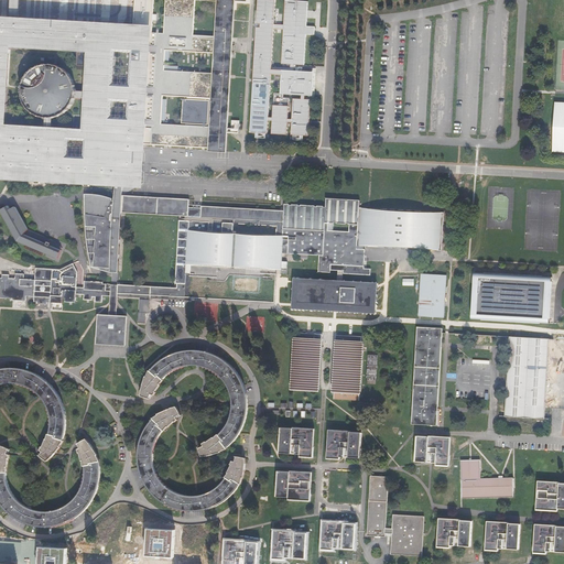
[(19,19),(20,0),(11,0),(10,18),(19,19)]
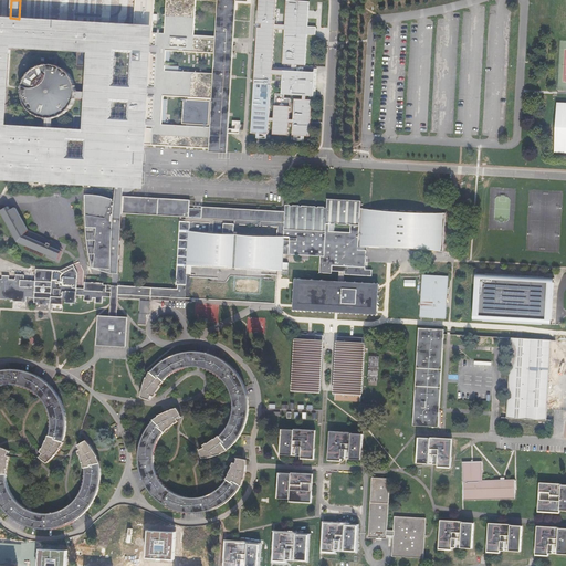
[(154,27),(155,0),(167,0),(165,34),(155,33),(148,145),(152,145),(210,149),(215,74),(165,71),(166,51),(216,53),(217,37),(195,35),(197,0),(219,1),(218,0),(136,0),(135,25),(154,27)]
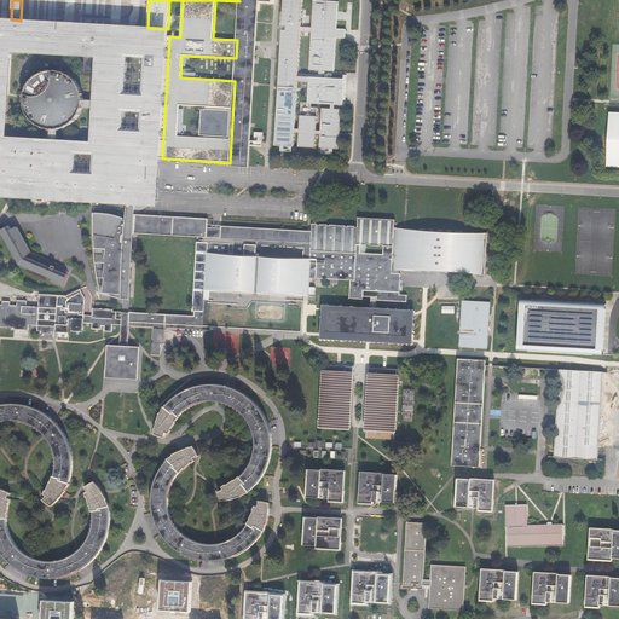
[(230,163),(230,167),(249,168),(259,0),(238,0),(239,1),(237,40),(236,58),(235,81),(230,163)]
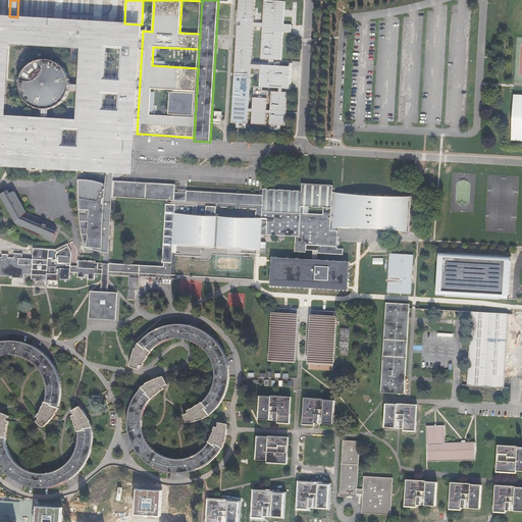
[(293,67),(273,66),(273,61),(282,62),(284,33),(292,34),(293,25),(284,25),(285,2),(264,1),(263,24),(255,23),(255,0),(240,0),(240,12),(236,74),(233,122),(249,123),(249,115),(253,115),(253,124),(267,124),(267,113),(271,113),(271,125),(272,125),(272,131),(281,131),(281,126),(286,126),(289,91),(292,91),(293,79),(293,67)]
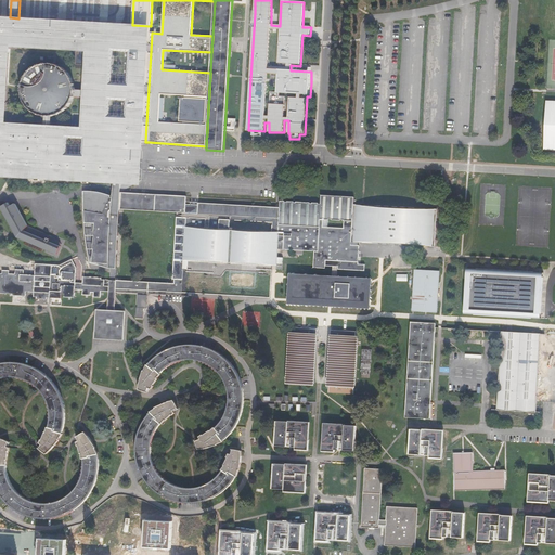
[(145,144),(152,33),(152,26),(151,26),(132,25),(130,25),(27,18),(18,18),(10,17),(0,16),(0,178),(87,184),(115,185),(123,186),(143,188),(143,176),(145,146),(145,144)]
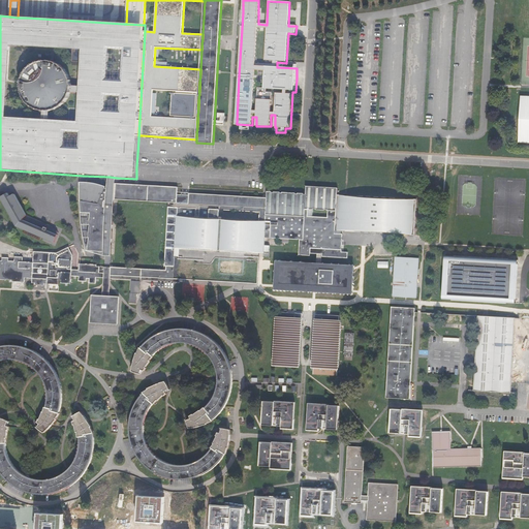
[(528,143),(528,95),(521,95),(519,143),(528,143)]
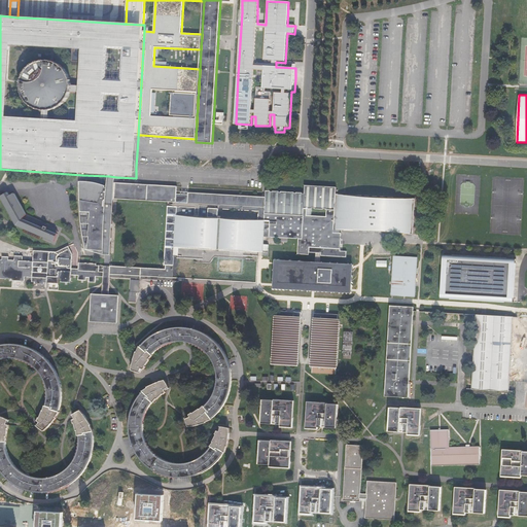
[(451,176),(449,176),(447,210),(446,219),(445,237),(452,238),(455,238),(526,242),(526,178),(481,175),(462,174),(461,177),(451,176)]
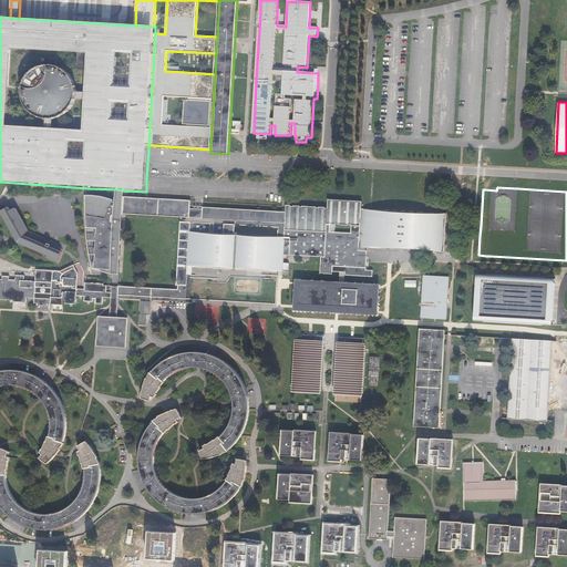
[(120,276),(124,215),(124,197),(125,191),(117,189),(117,191),(116,195),(116,204),(114,203),(115,202),(111,199),(104,198),(100,197),(95,196),(92,196),(86,196),(86,207),(86,216),(88,225),(88,234),(91,253),(92,260),(93,269),(112,270),(112,275),(116,276),(120,276)]
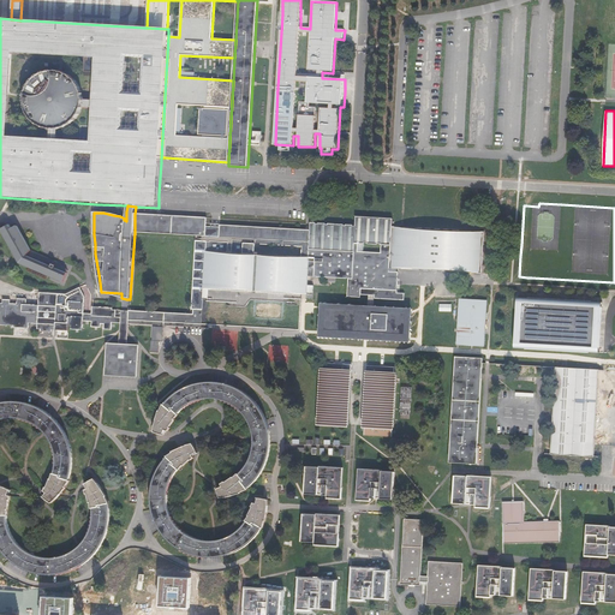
[(207,237),(207,227),(208,218),(135,214),(135,233),(202,237),(207,237)]
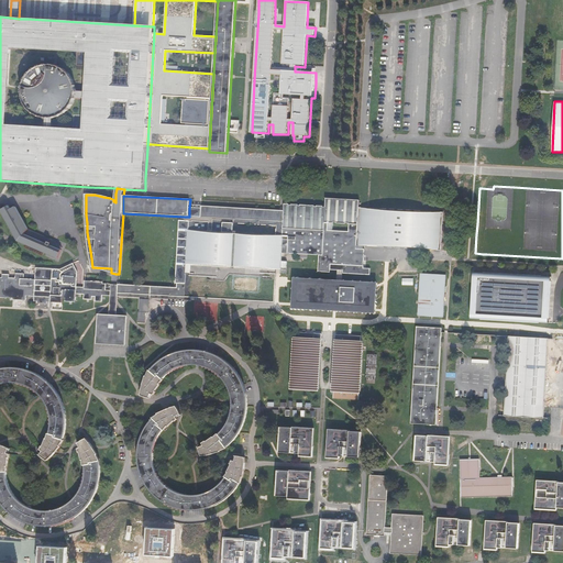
[(283,221),(283,229),(323,231),(324,223),(327,223),(327,222),(329,222),(329,223),(332,223),(332,222),(337,223),(335,224),(345,224),(345,223),(349,223),(349,224),(357,225),(359,208),(359,200),(324,198),(324,207),(284,205),(283,210),(283,221)]
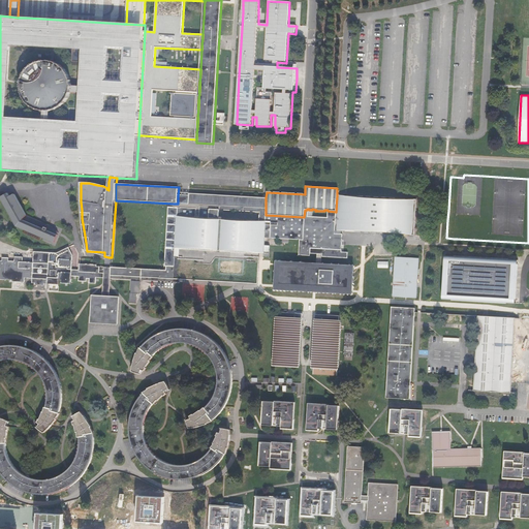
[(16,194),(10,196),(8,192),(0,197),(17,227),(55,245),(58,235),(56,229),(50,224),(28,215),(16,194)]
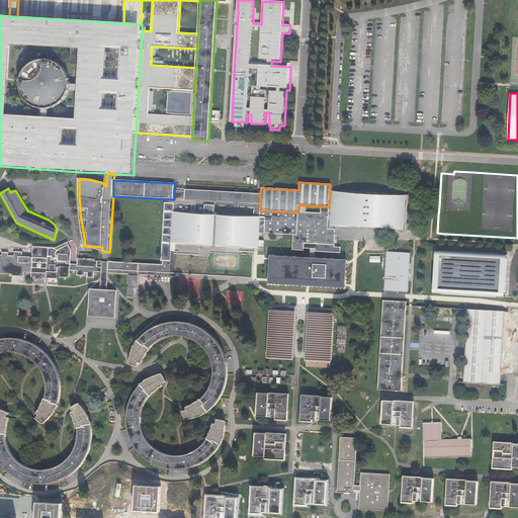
[(184,189),(184,191),(184,199),(260,203),(260,193),(256,193),(184,189)]
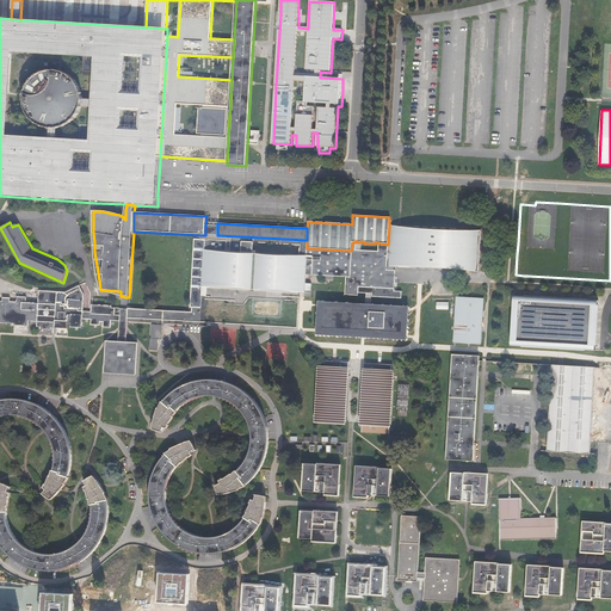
[(213,226),(205,226),(205,235),(201,235),(201,239),(193,239),(190,308),(191,308),(191,312),(128,309),(128,319),(204,323),(205,288),(208,251),(253,253),(253,244),(300,246),(298,255),(302,255),(301,275),(303,275),(304,275),(307,248),(307,240),(217,235),(217,226),(213,226)]
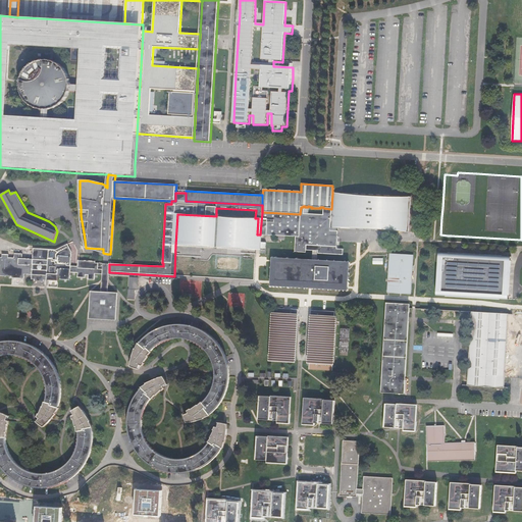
[(331,209),(330,227),(409,232),(411,197),(332,193),(331,209)]
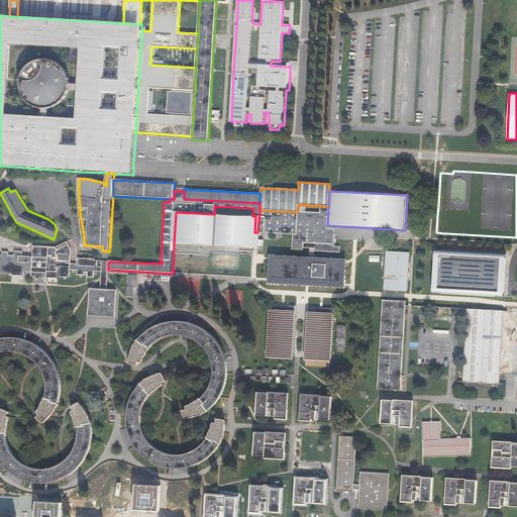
[(257,232),(292,234),(292,249),(303,250),(303,248),(315,248),(314,251),(339,252),(339,246),(333,246),(334,229),(327,228),(327,227),(327,225),(328,207),(320,206),(319,213),(300,212),(300,205),(298,205),(297,212),(260,210),(257,232)]
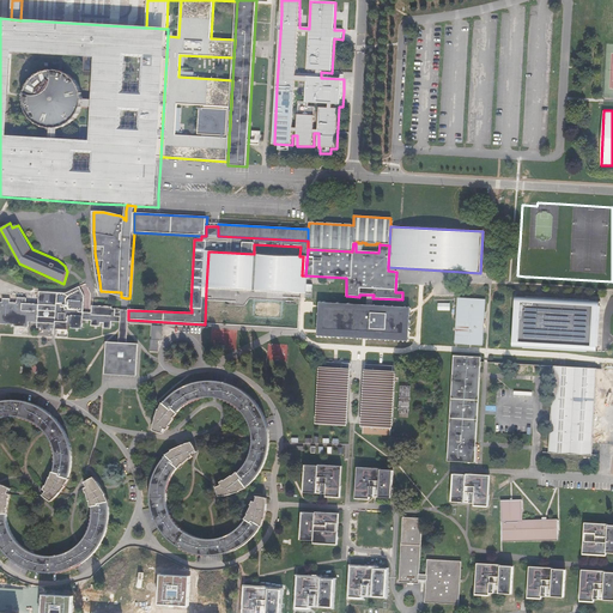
[(206,289),(301,293),(302,275),(303,256),(299,256),(254,254),(208,252),(206,289)]
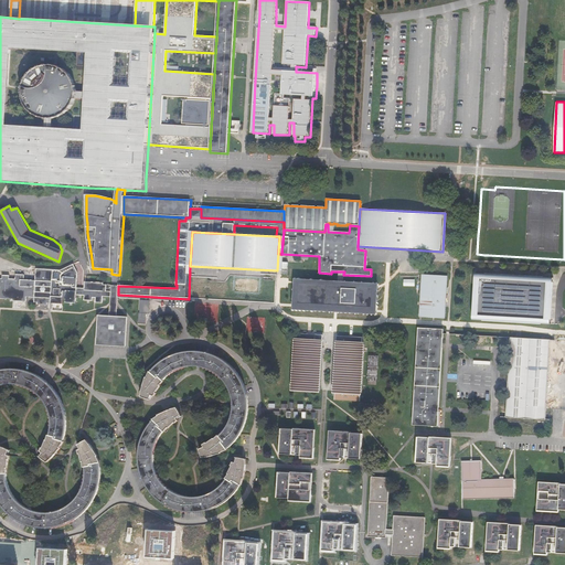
[(16,279),(10,279),(10,276),(2,276),(2,278),(0,278),(0,299),(13,300),(12,301),(27,302),(27,298),(34,298),(34,302),(38,302),(38,305),(42,305),(48,305),(49,305),(49,304),(51,304),(63,305),(63,299),(66,300),(66,304),(76,304),(77,296),(84,296),(84,301),(93,301),(93,298),(96,298),(95,302),(103,304),(104,297),(110,297),(110,295),(112,292),(112,285),(107,285),(104,285),(104,283),(85,283),(85,288),(77,288),(78,273),(74,264),(61,270),(52,269),(36,269),(35,280),(24,280),(24,275),(16,275),(16,279)]
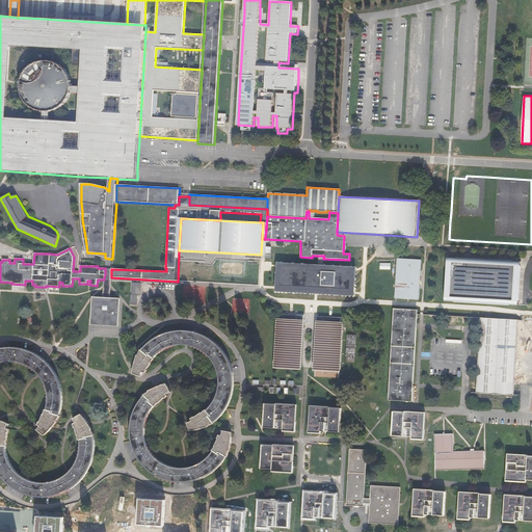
[(178,282),(181,282),(259,286),(261,255),(179,250),(178,282)]
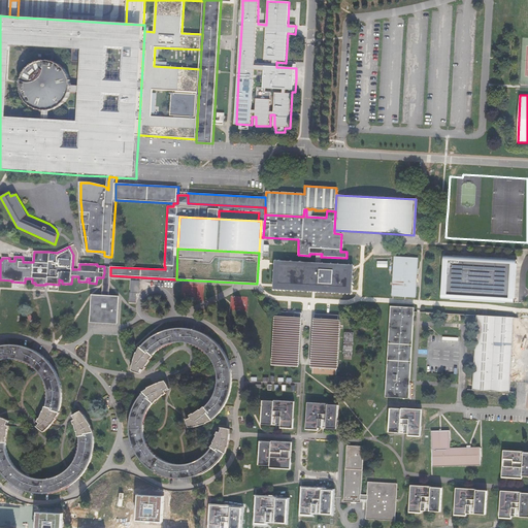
[(517,260),(443,256),(441,300),(515,304),(517,260)]
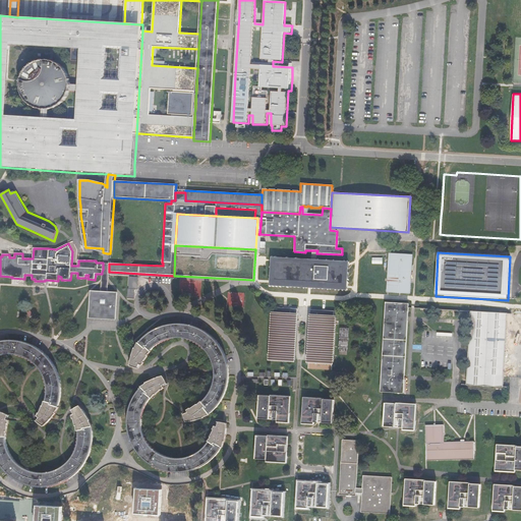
[(411,294),(413,254),(389,253),(387,292),(411,294)]
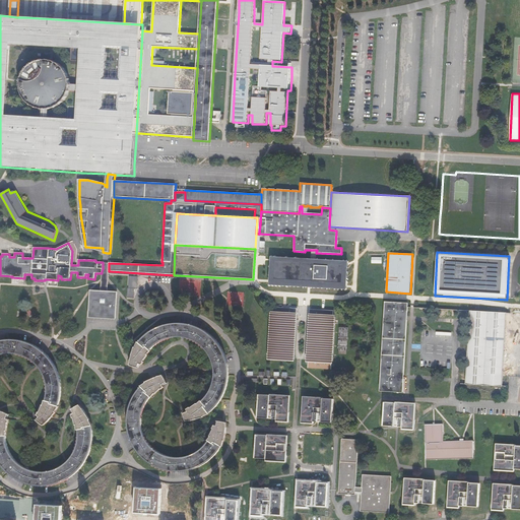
[(314,259),(271,256),(269,281),(269,285),(308,287),(347,289),(347,286),(349,261),(314,259)]
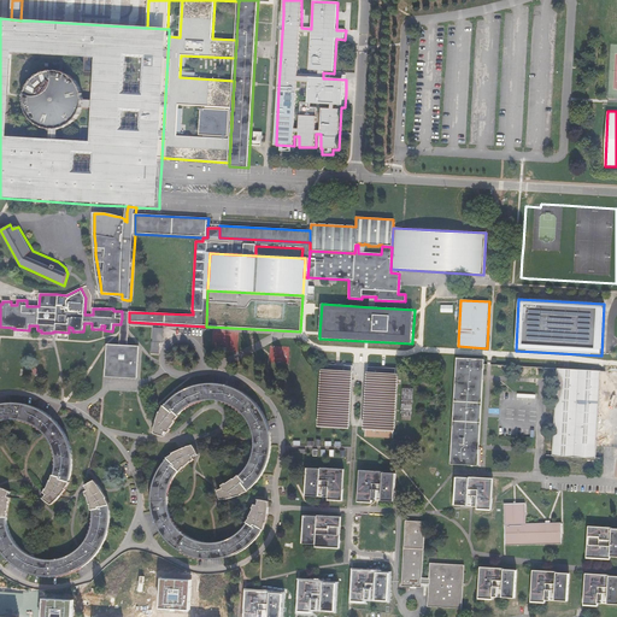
[(125,311),(122,311),(122,319),(121,322),(121,324),(121,331),(119,346),(124,346),(128,346),(129,325),(129,323),(129,322),(129,312),(125,311)]
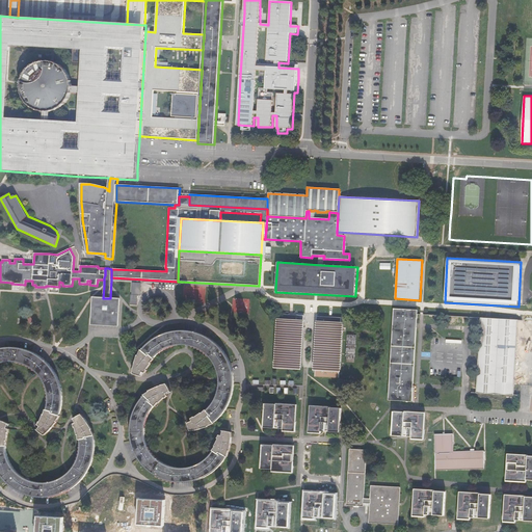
[(141,284),(132,283),(131,304),(137,304),(138,295),(141,295),(141,284)]
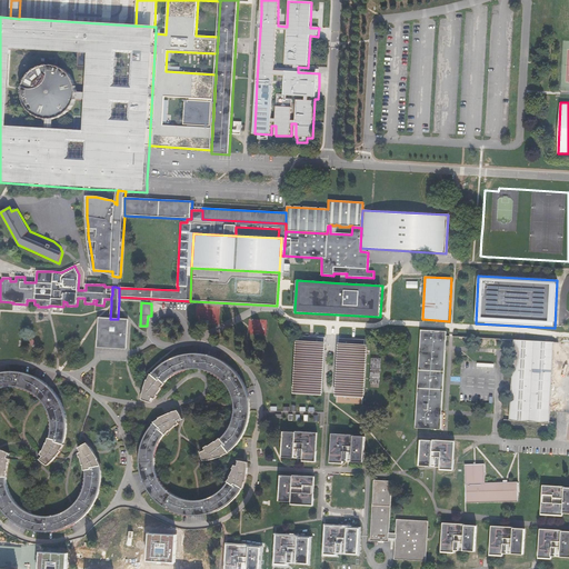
[(115,319),(110,319),(99,318),(98,349),(112,349),(128,350),(129,320),(118,319),(115,319)]
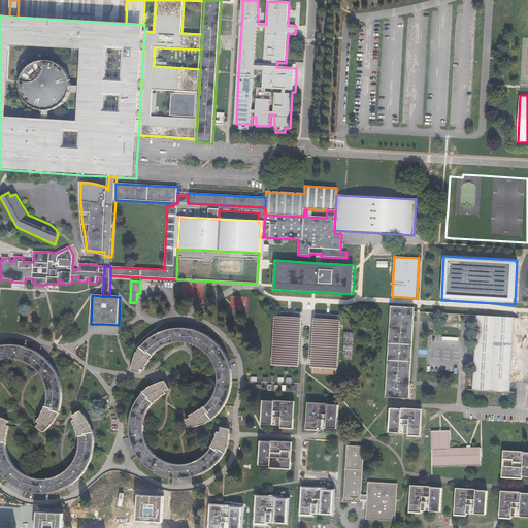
[(248,310),(248,296),(231,296),(231,310),(248,310)]
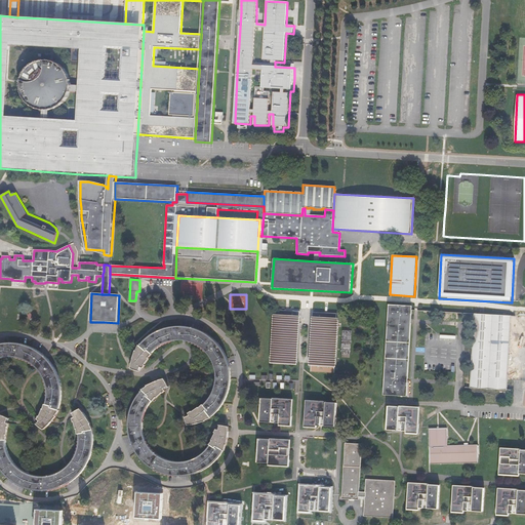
[(411,310),(412,306),(389,305),(384,395),(407,396),(411,310)]
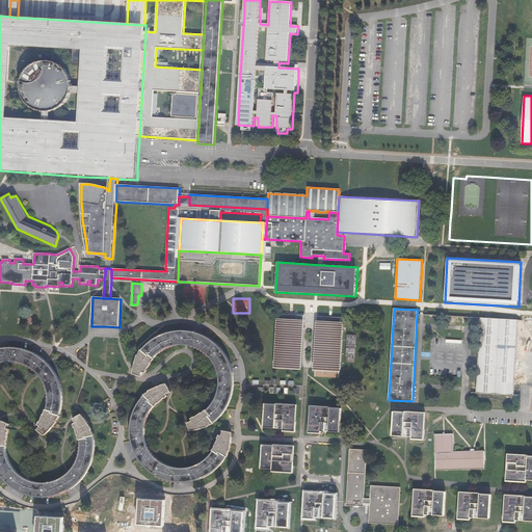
[(298,369),(301,316),(281,314),(274,320),(271,366),(298,369)]
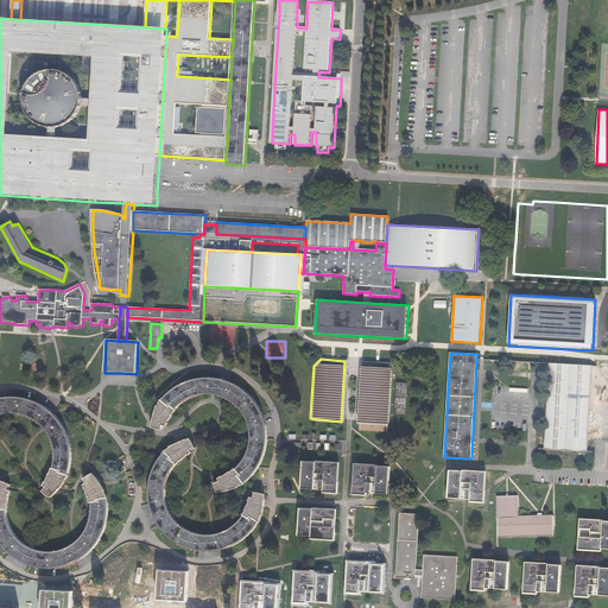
[(388,424),(392,366),(390,366),(391,363),(362,361),(359,423),(388,424)]
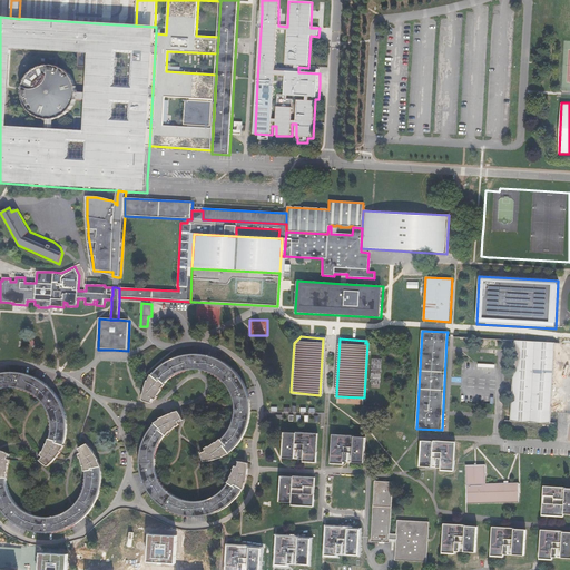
[(551,423),(556,343),(523,341),(516,341),(511,421),(551,423)]
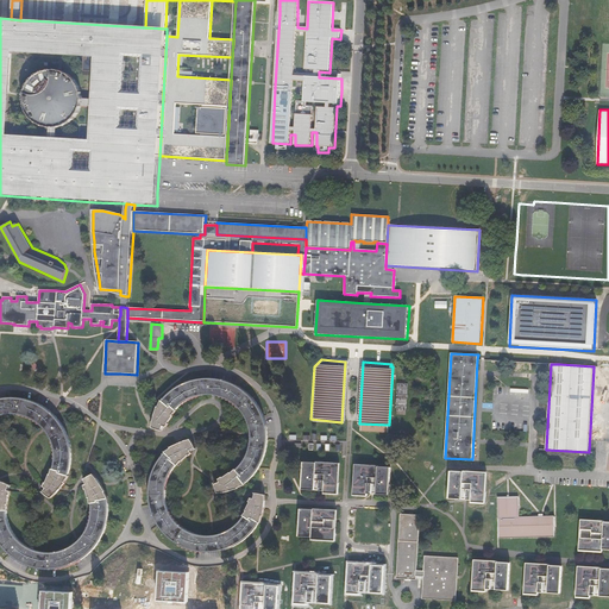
[(170,399),(164,405),(162,403),(157,409),(154,420),(152,429),(162,431),(167,426),(174,418),(176,412),(189,402),(195,400),(202,397),(212,397),(218,397),(224,400),(228,401),(233,403),(239,408),(242,412),(246,418),(249,424),(251,431),(251,437),(251,446),(249,453),(246,458),(240,466),(233,475),(220,482),(223,484),(215,487),(219,496),(239,491),(246,488),(244,484),(250,478),(255,473),(258,468),(261,463),(263,458),(265,450),(267,443),(267,433),(265,425),(264,420),(261,413),(257,406),(252,401),(248,395),(244,393),(234,387),(226,384),(221,382),(213,382),(209,382),(206,382),(201,382),(196,383),(189,385),(182,389),(170,399)]
